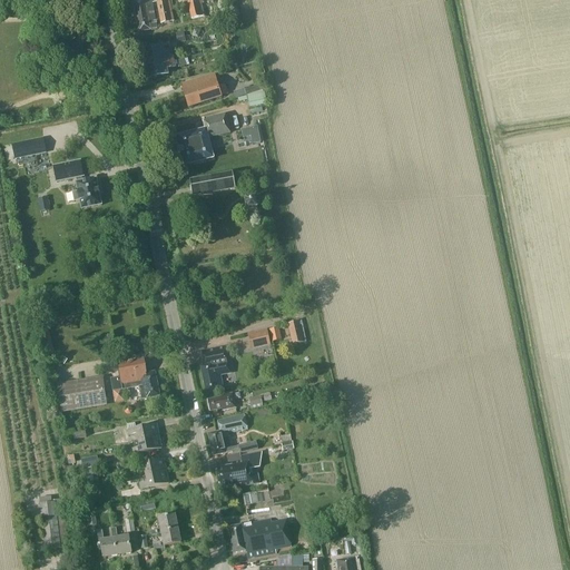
[(157,29),(150,0),(137,0),(131,1),(138,32),(157,29)]
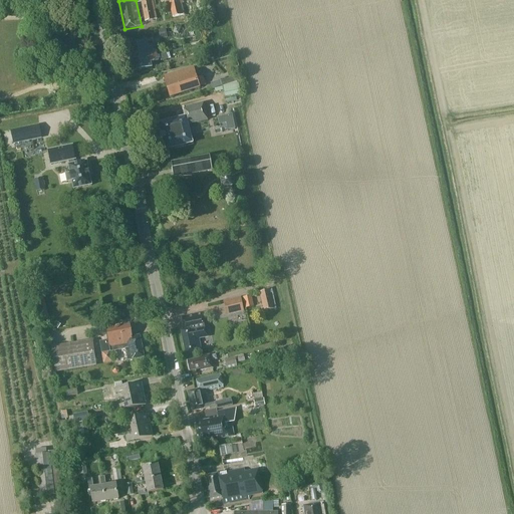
[(157,19),(152,0),(144,0),(141,1),(145,21),(157,19)]
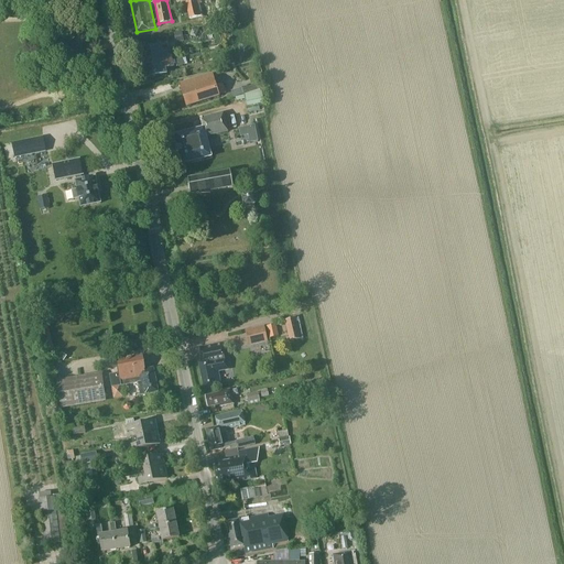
[(184,0),(188,19),(201,15),(197,3),(201,3),(199,0),(184,0)]
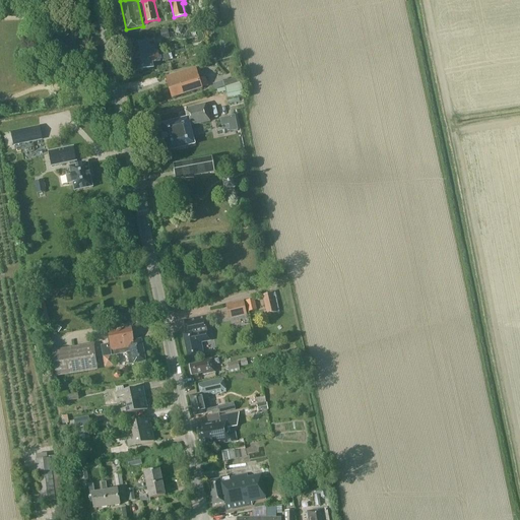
[(181,35),(183,26),(177,27),(175,34),(181,35)]
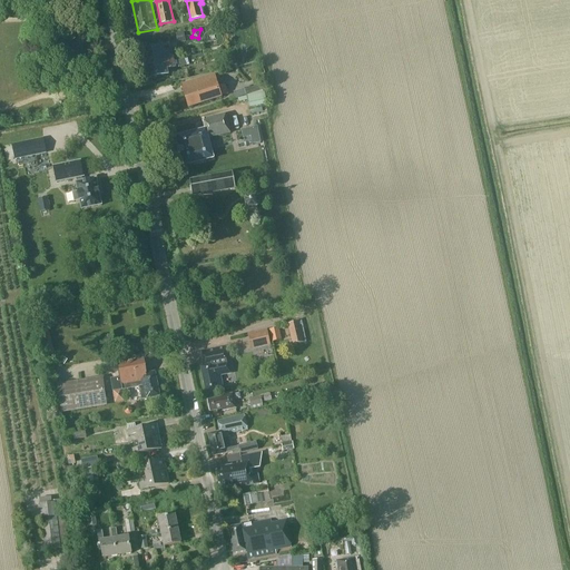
[(186,42),(184,32),(176,33),(178,43),(186,42)]
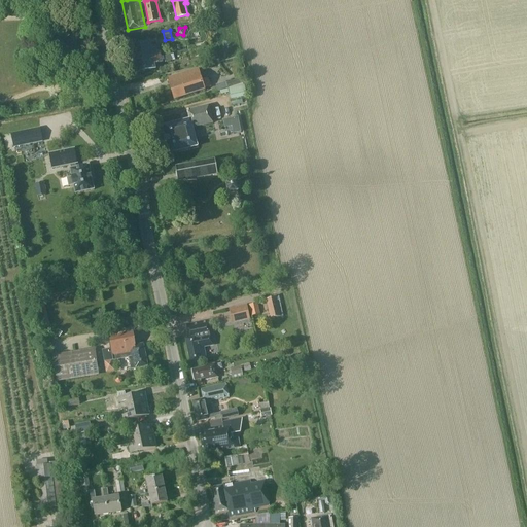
[(130,58),(130,60),(147,56),(148,58),(160,56),(159,47),(150,49),(150,45),(130,49),(132,58),(130,58)]
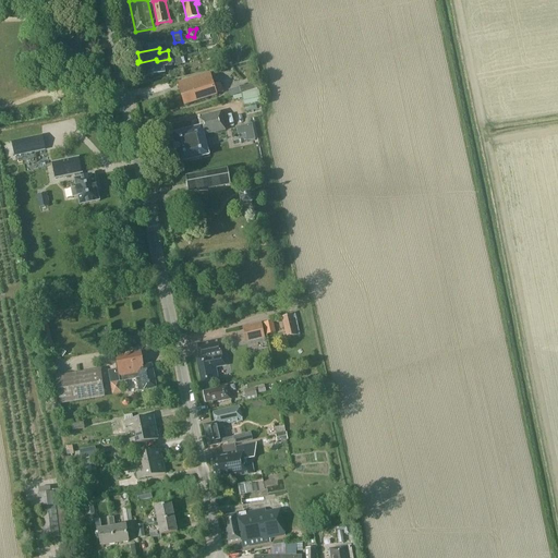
[(181,60),(181,58),(173,59),(176,67),(182,65),(182,64),(186,63),(185,59),(181,60)]
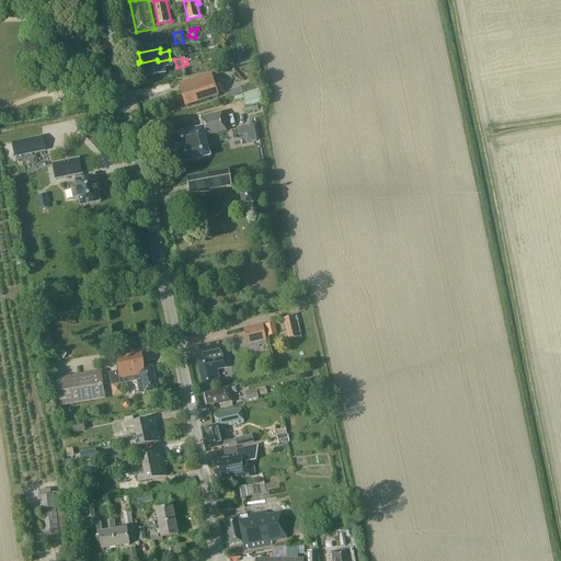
[(157,59),(138,64),(139,68),(141,68),(144,79),(164,75),(163,70),(172,68),(170,59),(158,61),(157,59)]
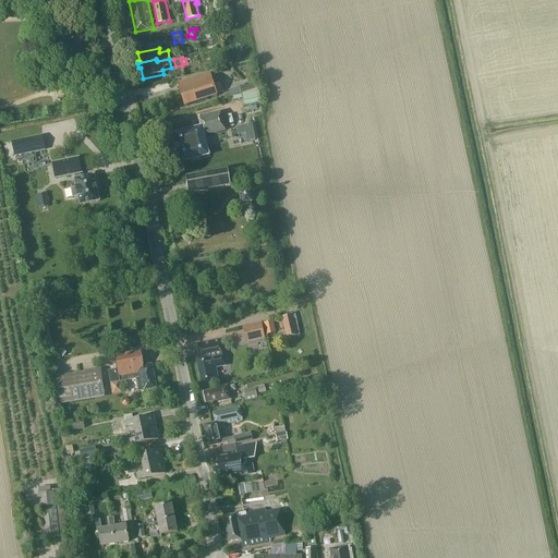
[(183,75),(182,69),(169,72),(170,79),(183,75)]
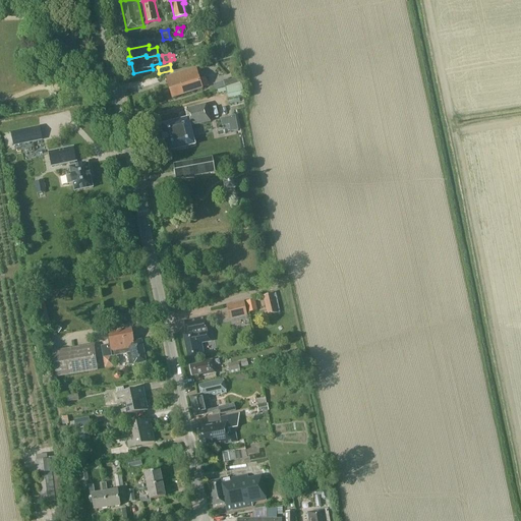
[(200,88),(195,69),(166,79),(171,97),(200,88)]
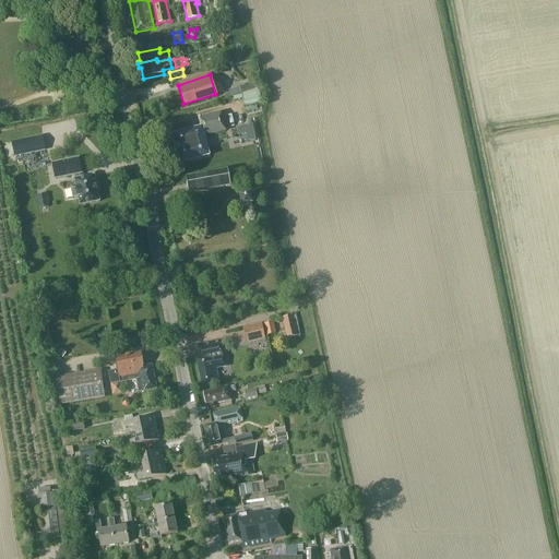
[(258,87),(257,83),(239,88),(242,98),(265,91),(264,85),(258,87)]
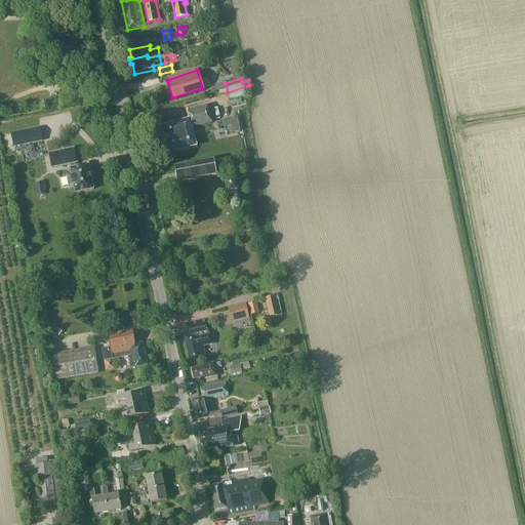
[(212,123),(207,106),(186,112),(189,121),(162,128),(168,154),(195,148),(191,129),(212,123)]
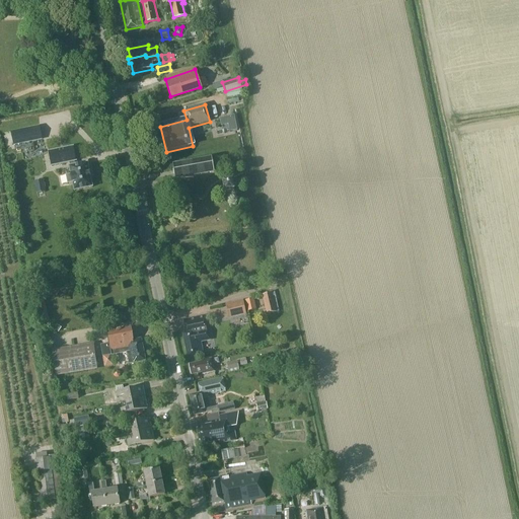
[(42,140),(40,126),(11,132),(13,146),(42,140)]
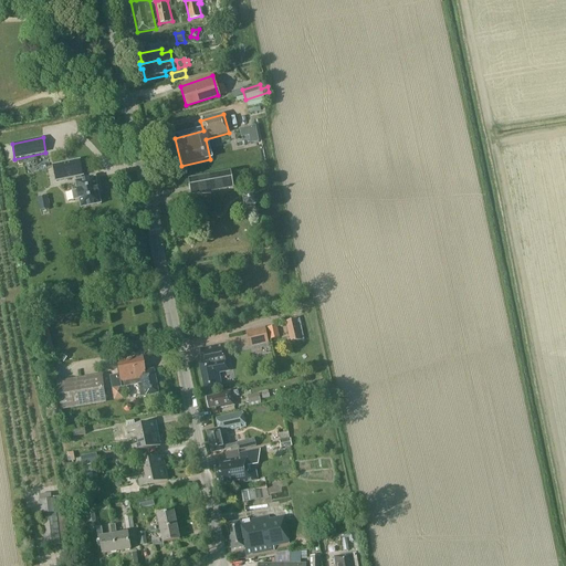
[(81,178),(79,161),(52,168),(55,184),(75,179),(76,182),(74,184),(76,191),(71,194),(73,202),(79,201),(81,210),(101,206),(94,179),(80,181),(80,178),(81,178)]
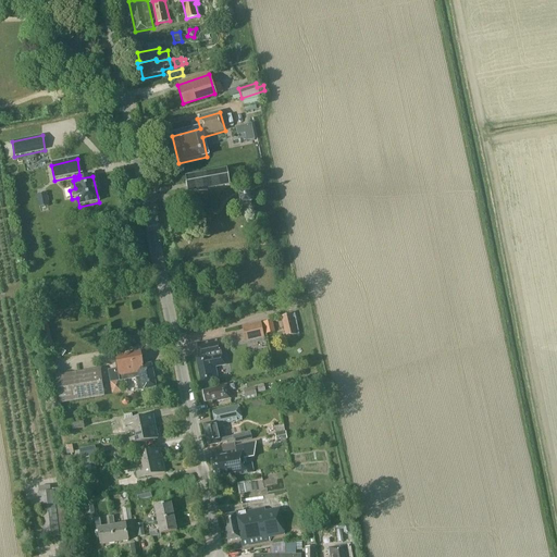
[(230,187),(227,172),(184,178),(187,195),(230,187)]
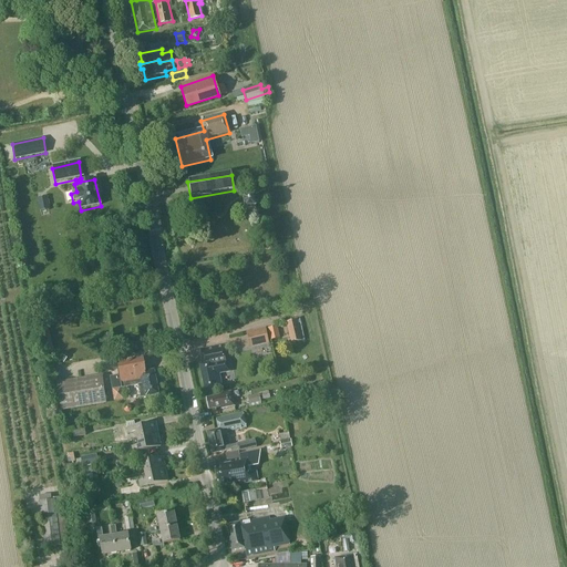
[(49,210),(47,196),(38,198),(40,212),(49,210)]
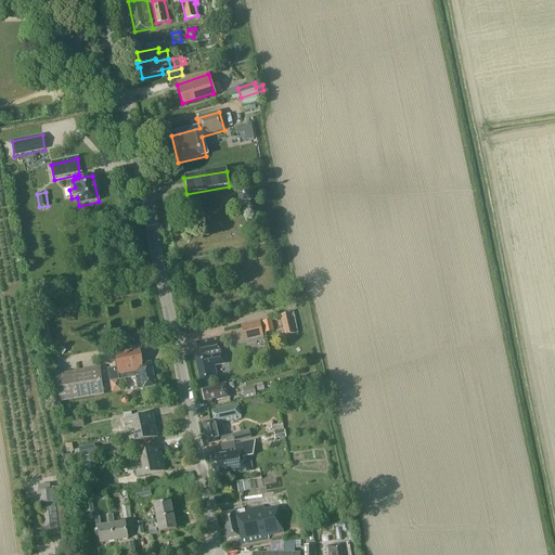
[(249,204),(247,194),(243,195),(236,196),(239,206),(249,204)]
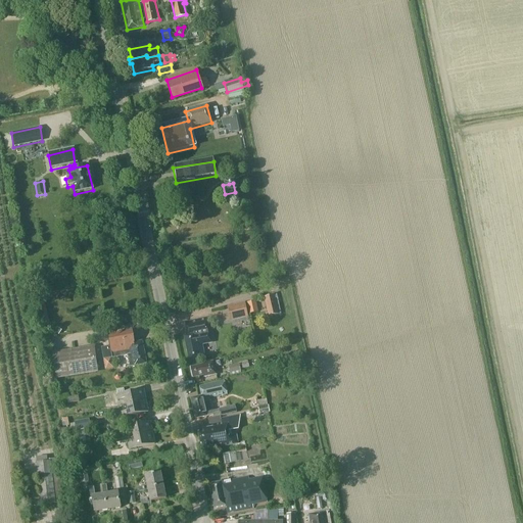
[(280,315),(277,296),(264,299),(267,317),(280,315)]
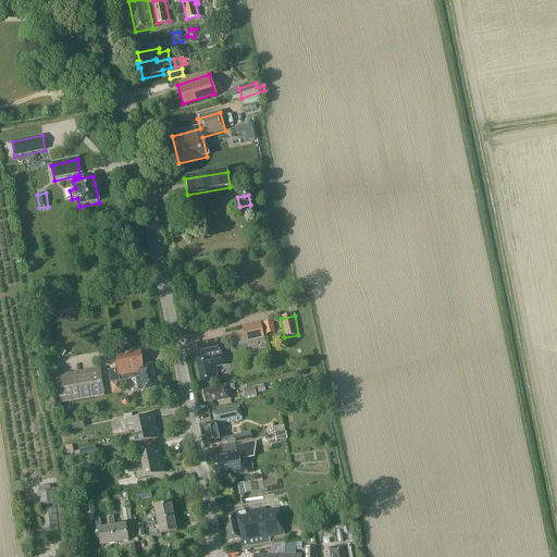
[(274,333),(272,321),(262,322),(265,334),(274,333)]
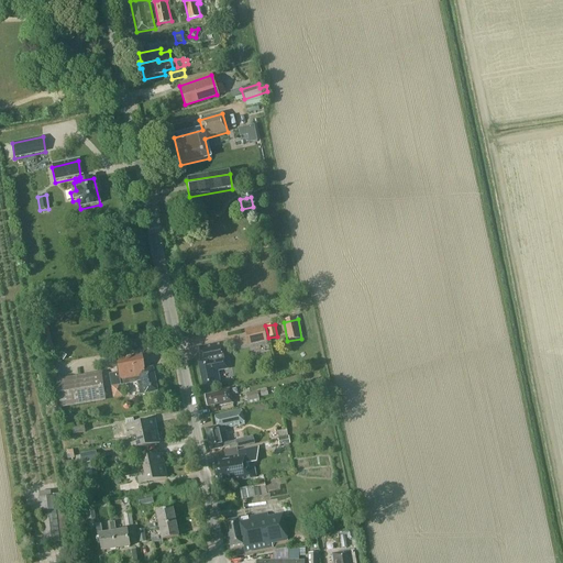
[(267,341),(263,326),(244,330),(247,345),(267,341)]
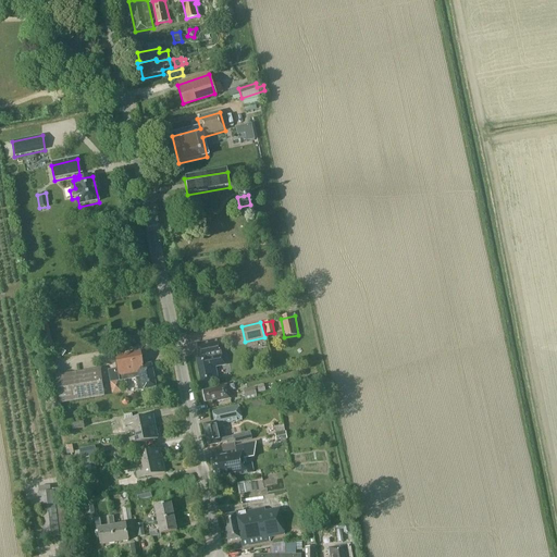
[(225,366),(220,339),(196,344),(198,358),(195,358),(200,385),(217,382),(214,368),(225,366)]
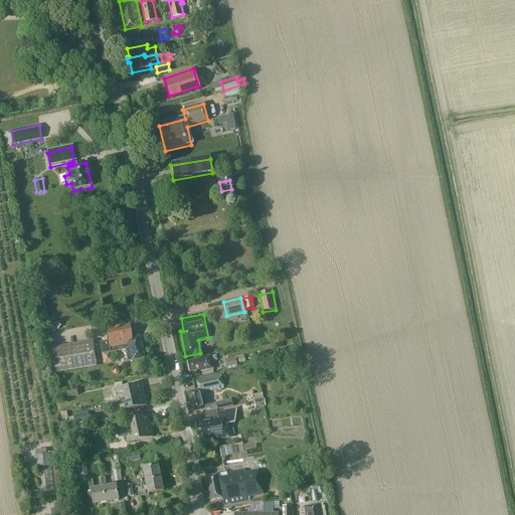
[(129,327),(105,332),(109,353),(125,350),(127,362),(144,359),(140,337),(131,338),(129,327)]
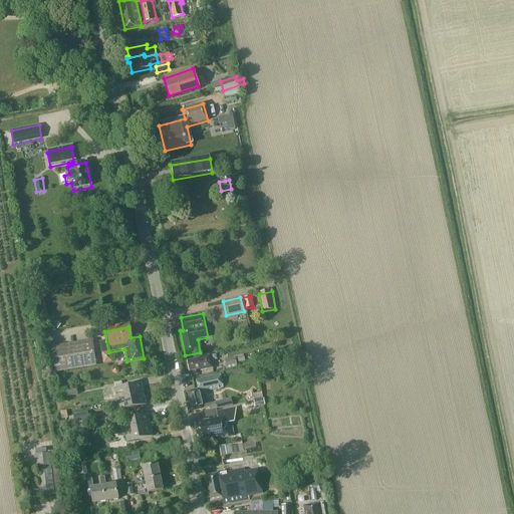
[(96,365),(92,340),(51,347),(55,372),(96,365)]
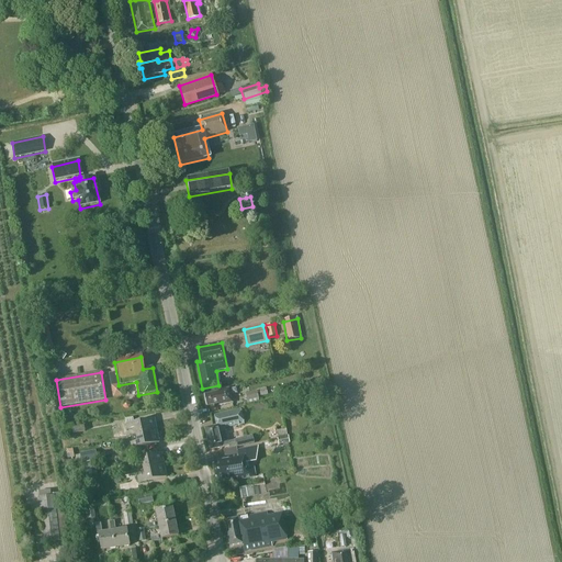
[(119,385),(110,386),(112,398),(121,396),(119,385)]
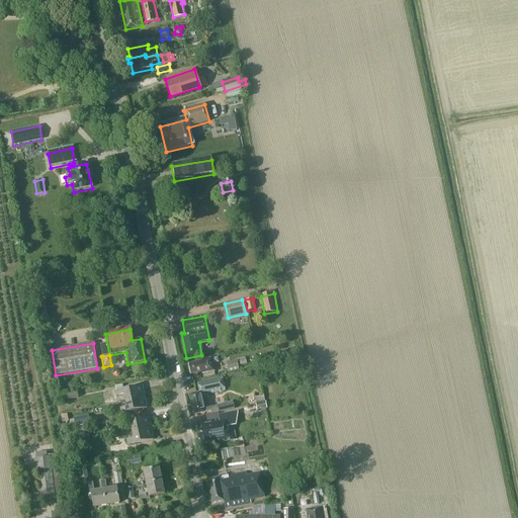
[(213,372),(210,358),(197,361),(198,363),(187,365),(189,375),(199,373),(200,375),(213,372)]
